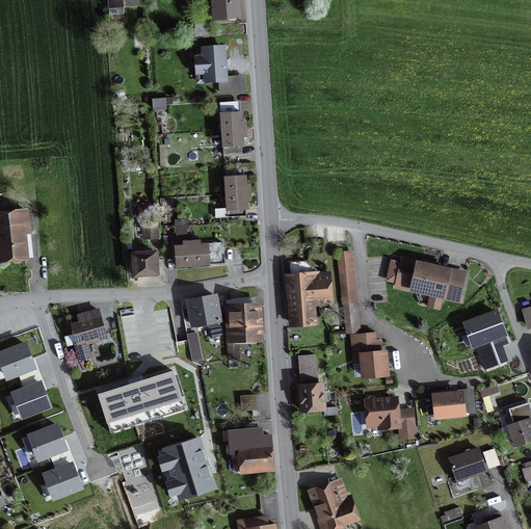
[(203,0),(204,4),(212,4),(213,18),(236,16),(235,0),(203,0)]
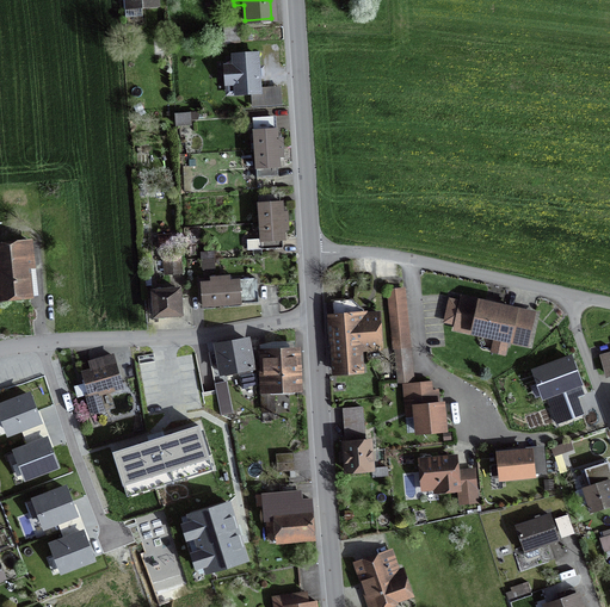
[(252,93),(257,93),(256,55),(234,56),(235,67),(225,68),(226,84),(235,84),(236,93),(252,93)]
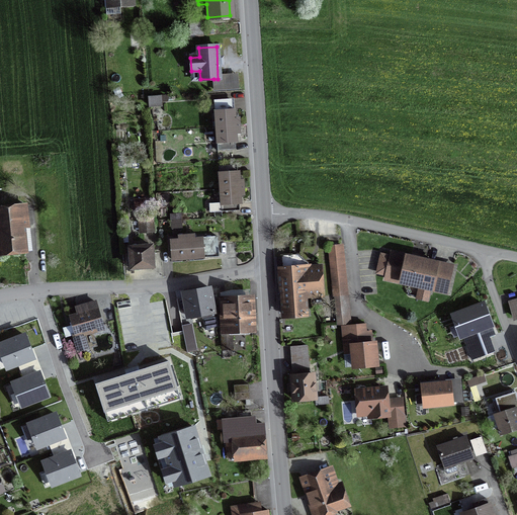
[(218,79),(213,79),(213,90),(236,89),(235,78),(218,79)]
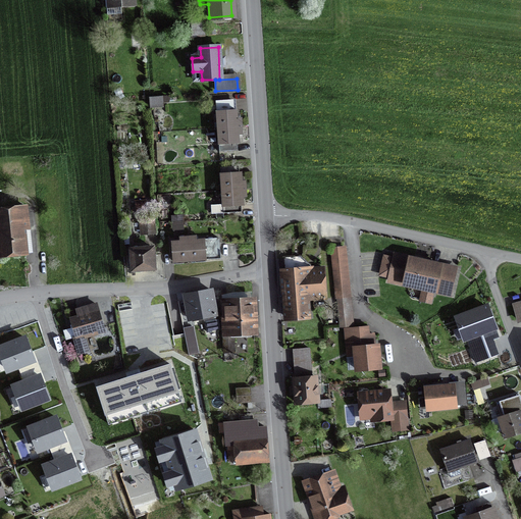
[(164,99),(149,99),(149,111),(164,111),(164,99)]
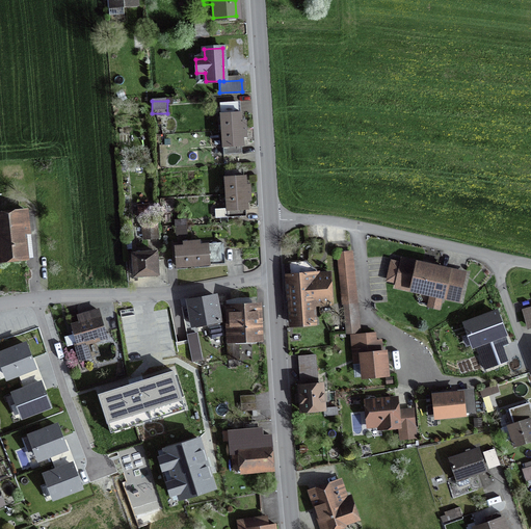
[(237,106),(221,107),(222,146),(237,144),(239,144),(237,106)]
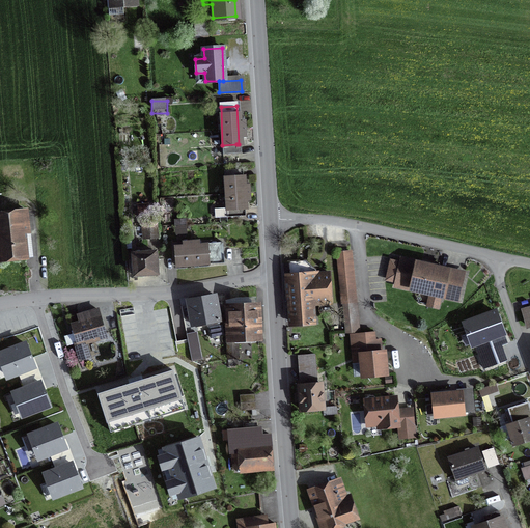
[(236,144),(222,145),(223,156),(238,156),(236,144)]
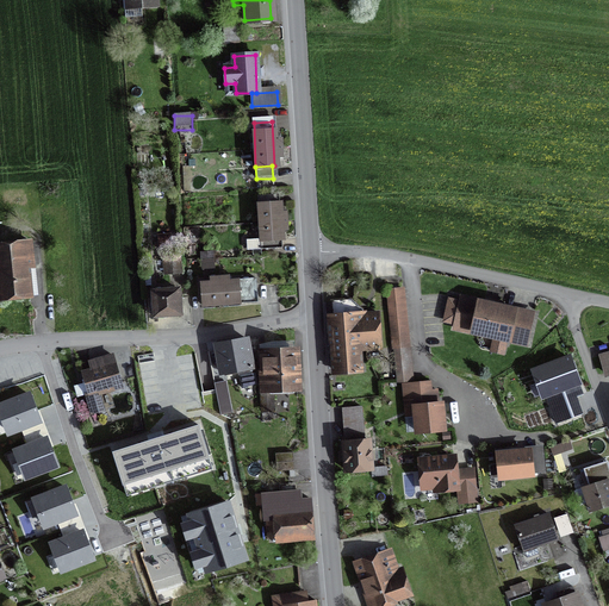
[(277,204),(256,205),(259,239),(279,238),(279,229),(284,227),(283,213),(278,213),(277,204)]
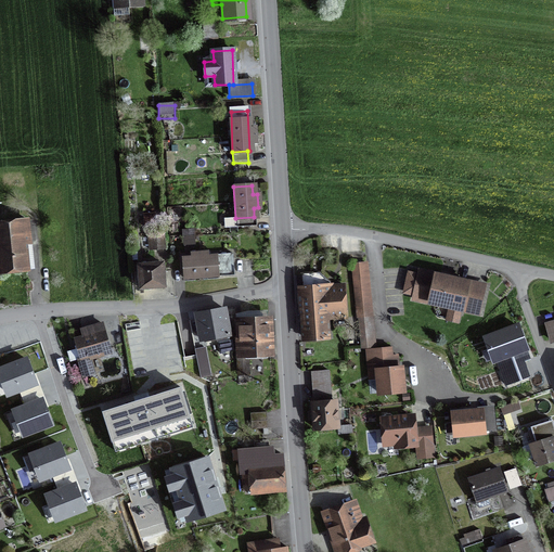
[(21,220),(0,222),(0,271),(25,268),(21,220)]
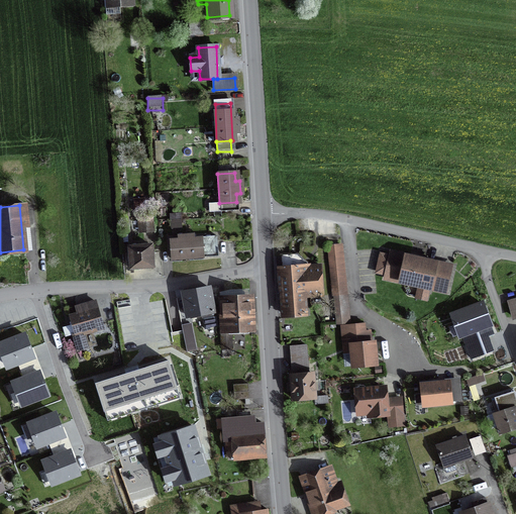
[(148,218),(137,220),(139,234),(150,233),(148,218)]
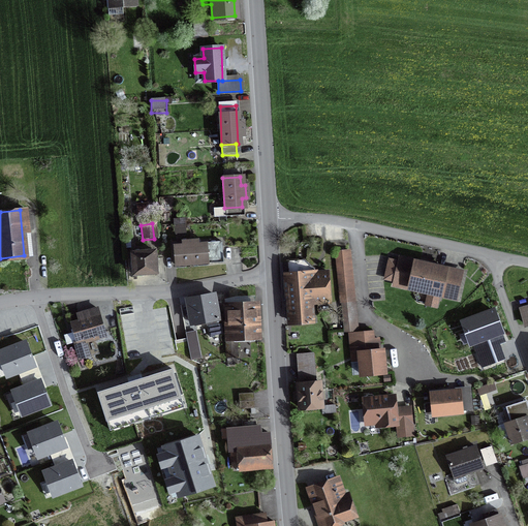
[(204,266),(203,245),(195,245),(195,241),(182,242),(182,247),(175,247),(175,267),(204,266)]
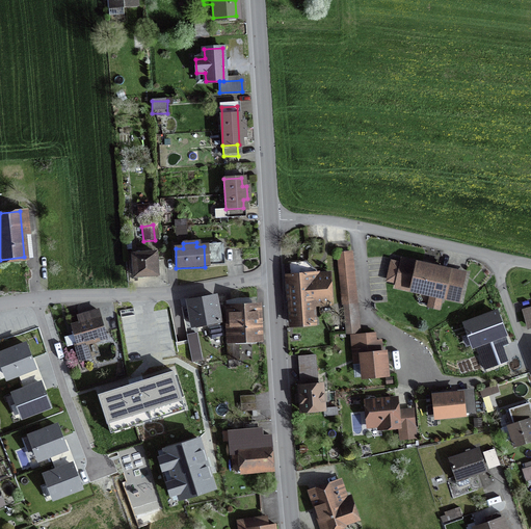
[(204,246),(205,267),(220,266),(220,245),(204,246)]
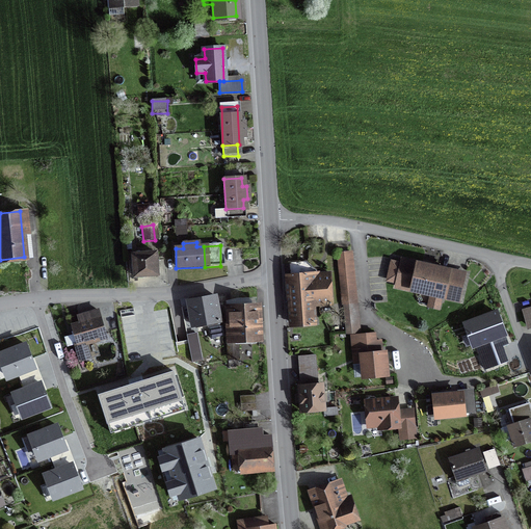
[(153,254),(132,255),(133,276),(155,274),(153,254)]
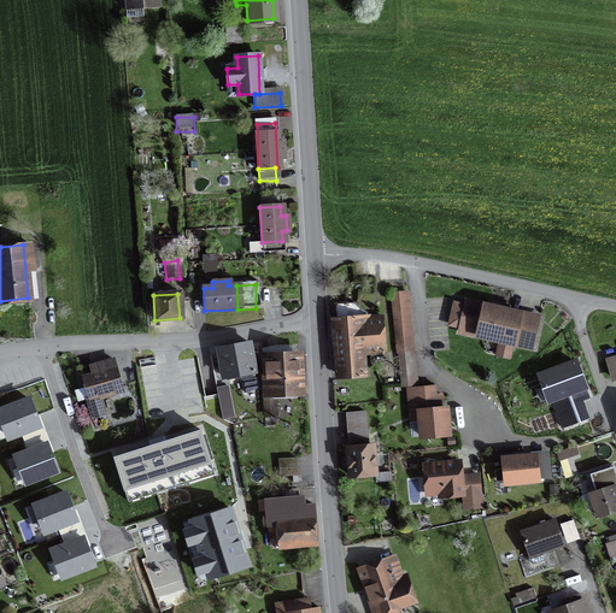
[(404,295),(392,296),(400,387),(412,385),(404,295)]
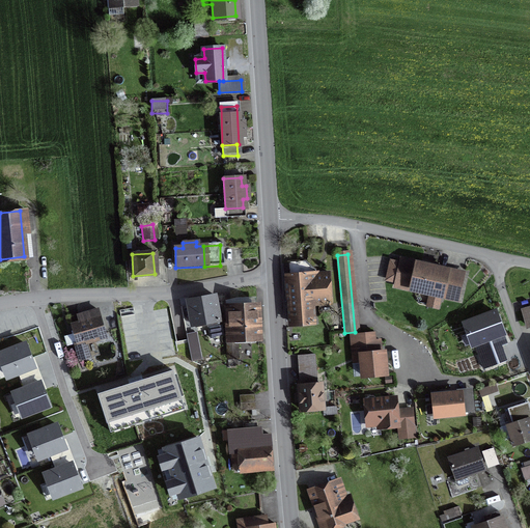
[(444,281),(402,273),(398,295),(440,303),(444,281)]
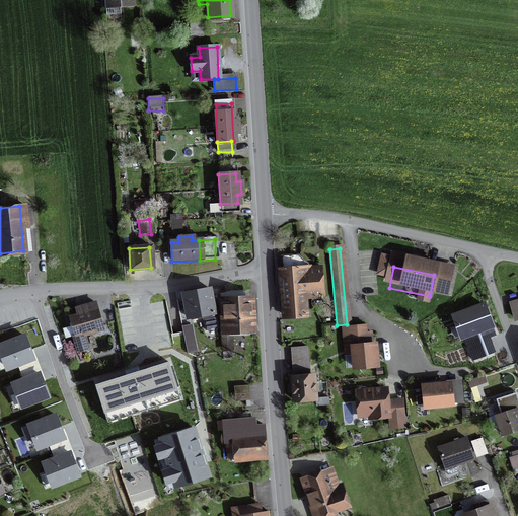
[(319,268),(278,271),(282,317),(305,315),(303,299),(321,298),(319,268)]
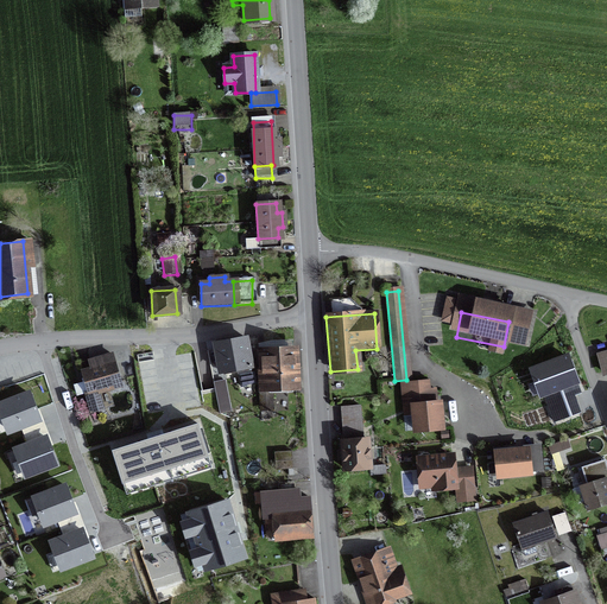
[(244,338),(215,343),(220,373),(250,367),(244,338)]
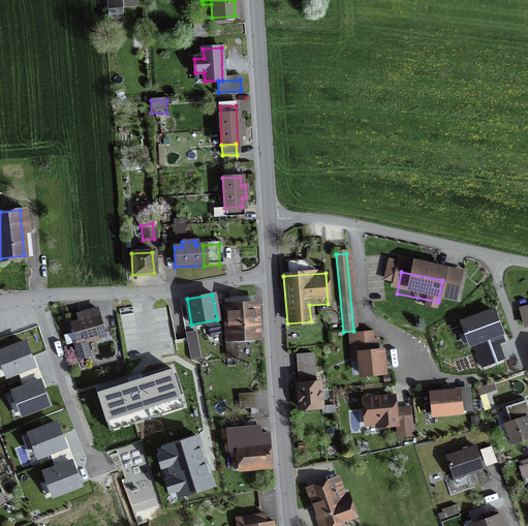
[(255,304),(225,305),(226,340),(256,339),(255,304)]
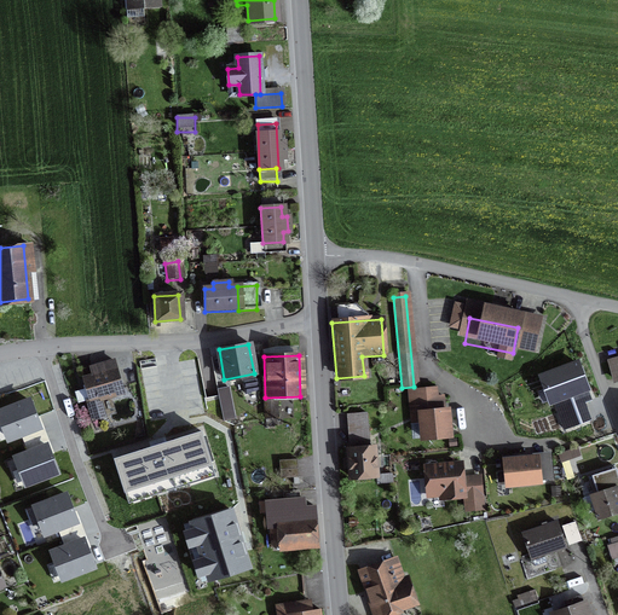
[(577,359),(537,375),(549,406),(552,405),(587,392),(589,390),(577,359)]
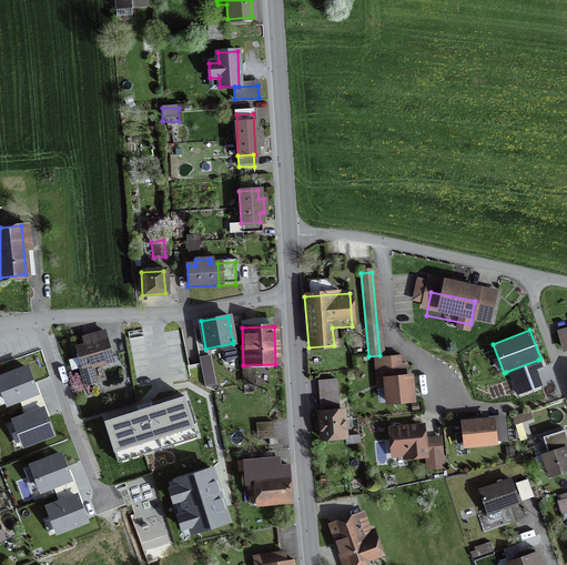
[(102,333),(83,339),(85,347),(77,350),(82,371),(110,363),(102,333)]
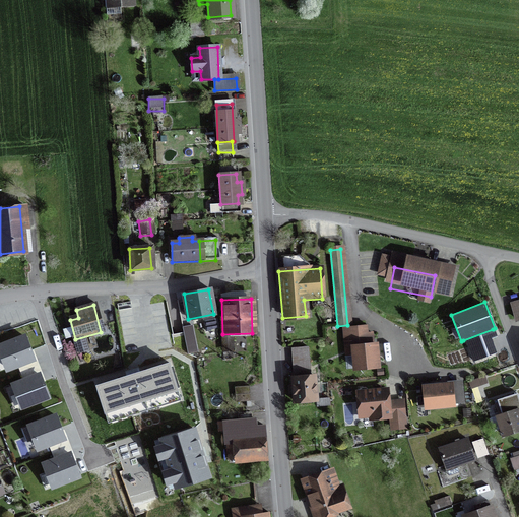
[(364,329),(342,331),(344,356),(352,354),(353,370),(376,367),(374,345),(366,345),(364,329)]
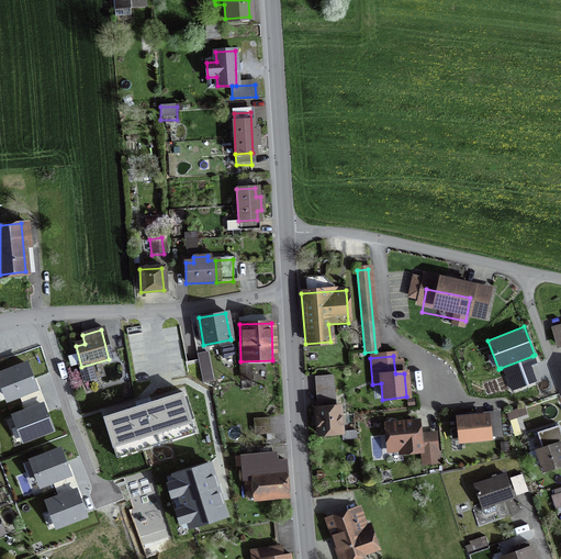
[(533,356),(501,368),(511,393),(537,383),(531,367),(536,366),(533,356)]
